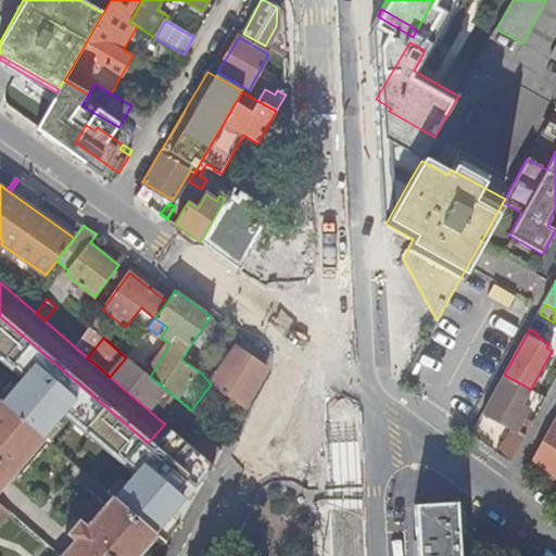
[(236,348),(211,384),(244,409),(266,370),(236,348)]
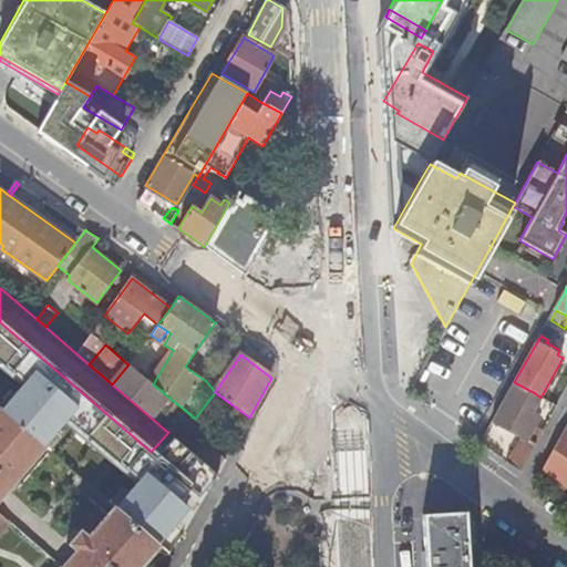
[(492,422),(504,429),(521,437),(506,462),(522,473),(544,432),(534,426),(540,416),(526,409),(535,393),(514,382),(492,422)]
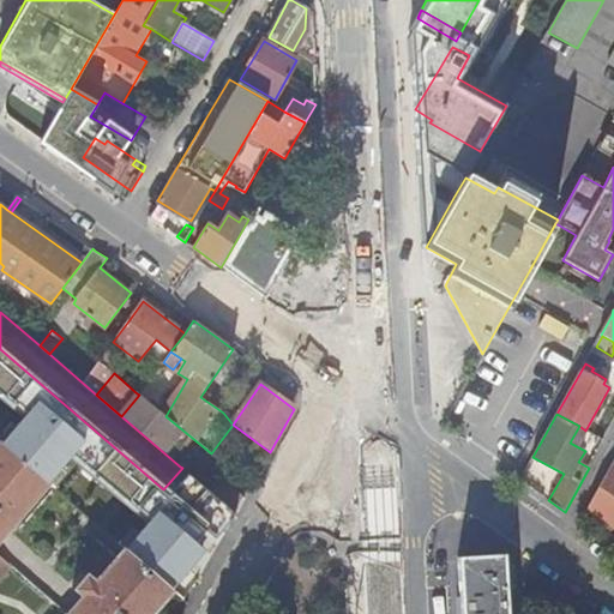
[(599,451),(603,440),(585,431),(579,441),(599,451)]
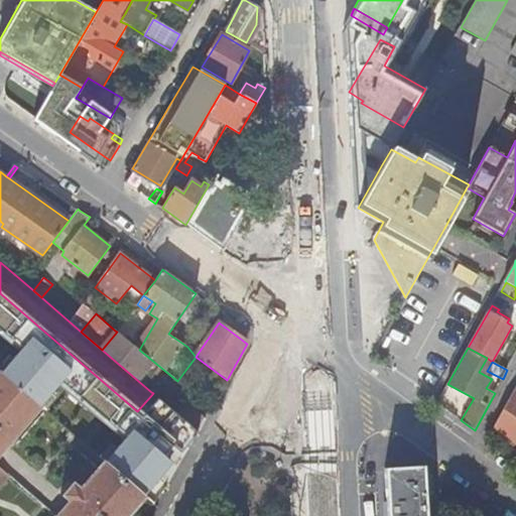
[(0,452),(41,405),(1,372),(0,372),(0,452)]
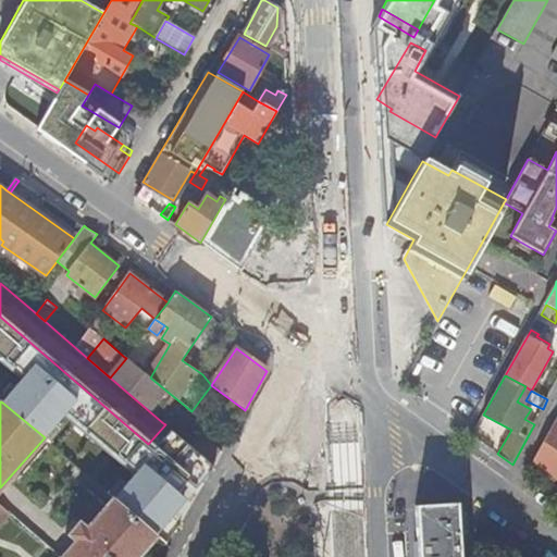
[(139,498),(131,512),(157,535),(163,541),(168,544),(190,510),(79,416),(66,430),(150,503),(148,506),(139,498)]
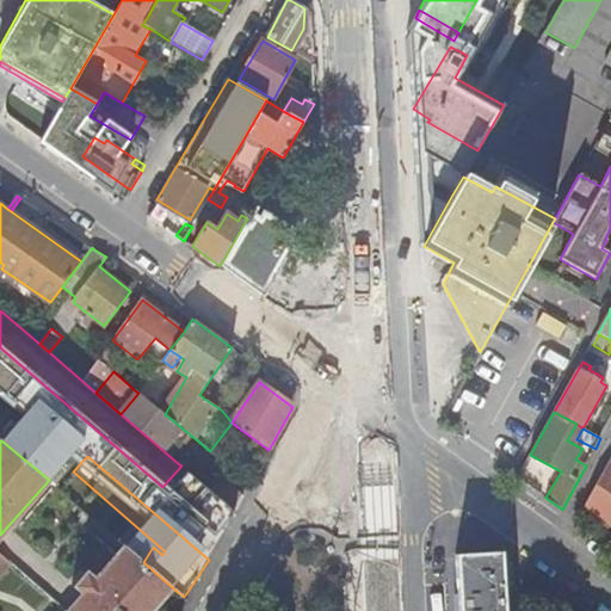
[(610,457),(585,506),(603,519),(610,524),(610,457)]
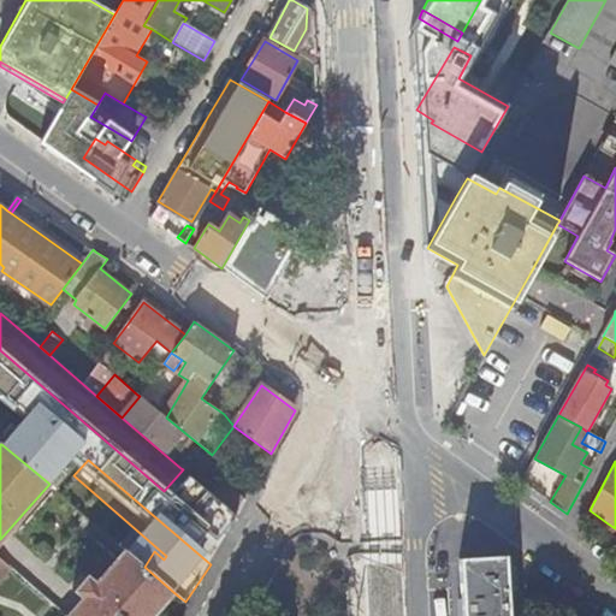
[(220,480),(209,493),(237,516),(246,501),(220,480)]
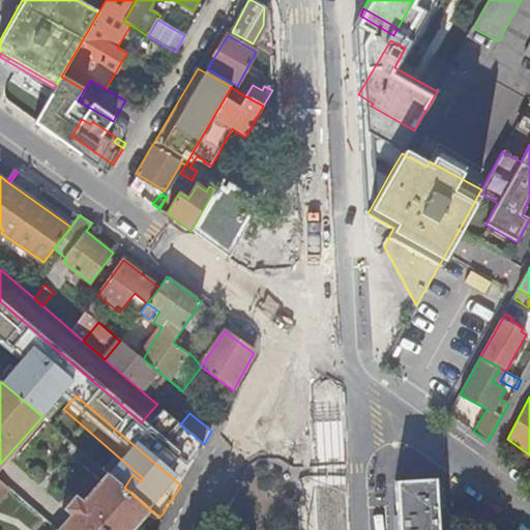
[(529,454),(523,450),(521,453),(528,459),(529,454)]
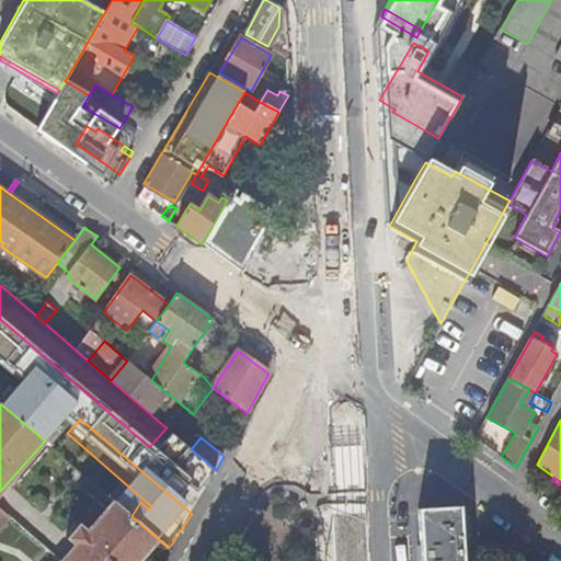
[(137,560),(158,539),(132,516),(129,514),(116,503),(88,535),(79,527),(70,538),(78,545),(64,560),(137,560)]
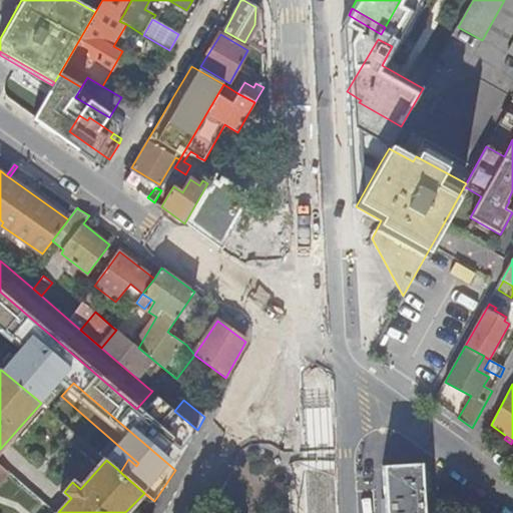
[(0,481),(8,472),(0,464),(0,481)]
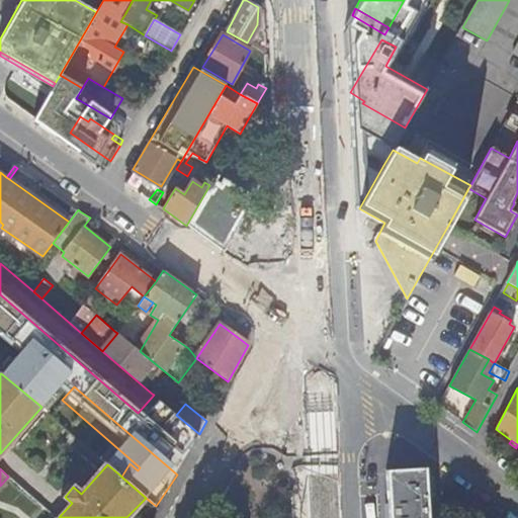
[(429,517),(427,469),(387,472),(389,517),(429,517)]
